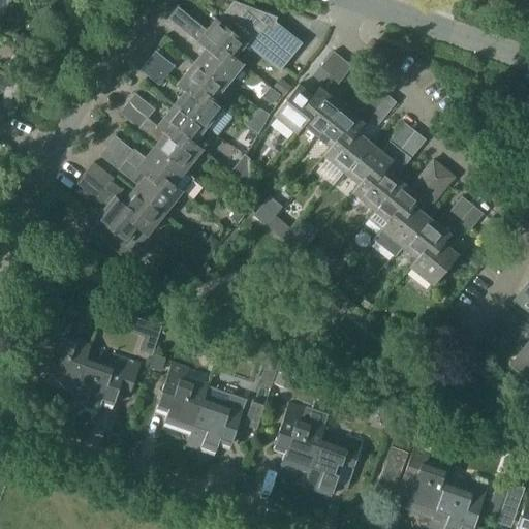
[(236,57),(246,44),(279,71),(302,43),(276,23),(277,18),(234,2),(218,21),(216,19),(205,32),(201,29),(203,27),(200,26),(200,25),(178,6),(168,18),(206,48),(207,47),(218,56),(224,49),(235,58),(236,57)]
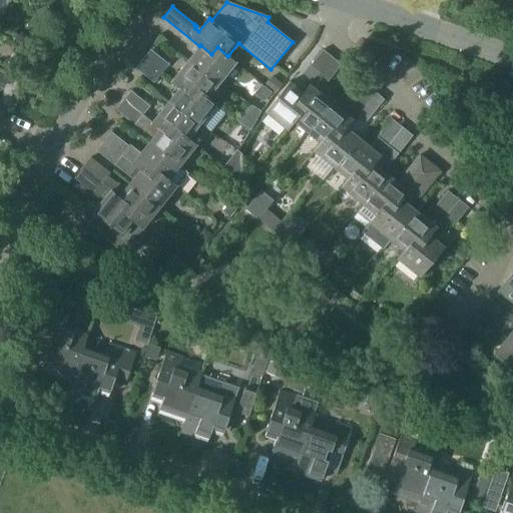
[(219,83),(235,63),(227,56),(217,47),(211,54),(200,45),(199,46),(189,60),(219,83)]
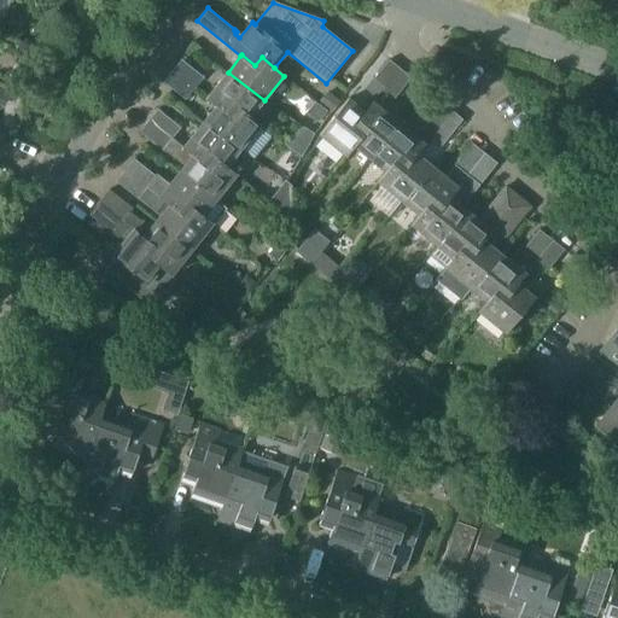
[(182,60),(180,63),(173,70),(196,88),(204,77),(182,60)]
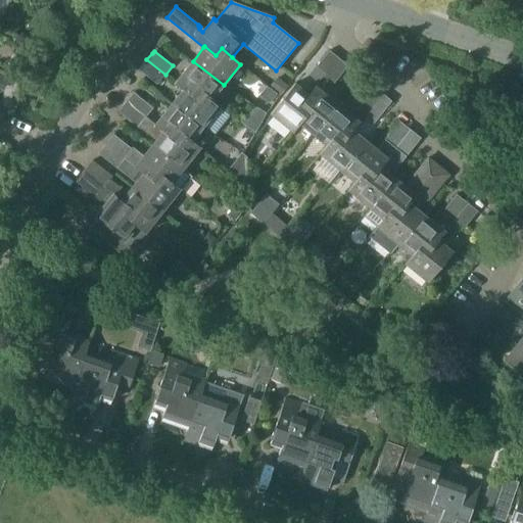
[(315,69),(308,77),(318,84),(324,77),(335,63),(337,60),(328,53),(315,69)]
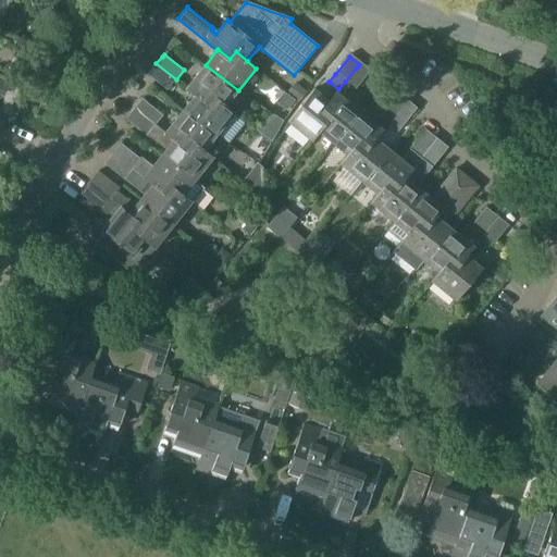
[(156,63),(148,74),(168,89),(176,79),(156,63)]
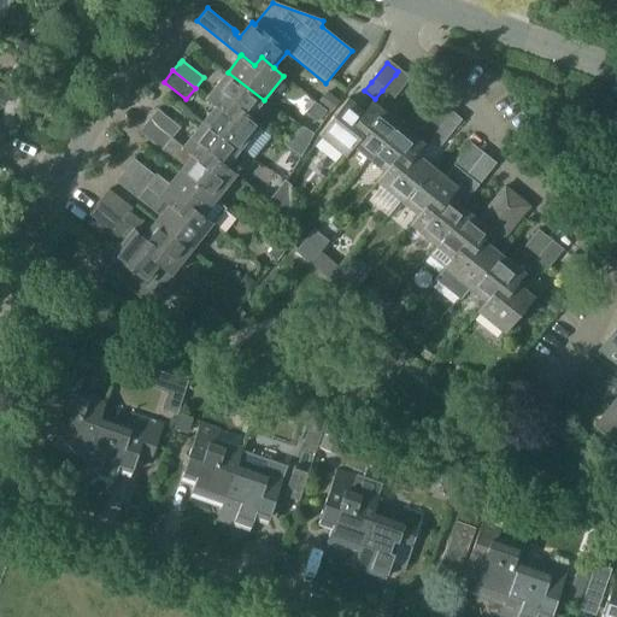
[(382,90),(380,94),(392,103),(409,81),(398,71),(382,90)]
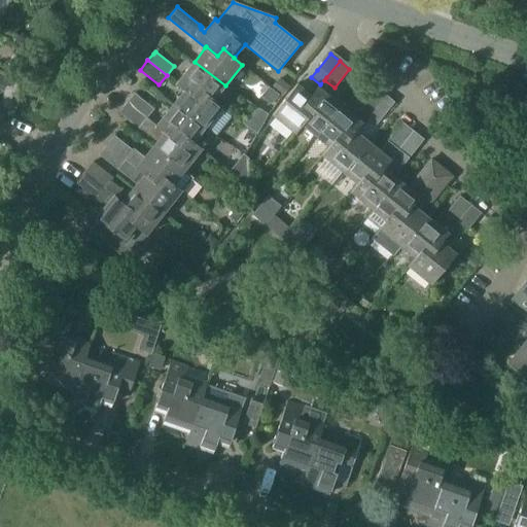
[(186,90),(197,98),(203,91),(213,100),(214,99),(225,85),(195,62),(177,83),(185,91),(186,90)]
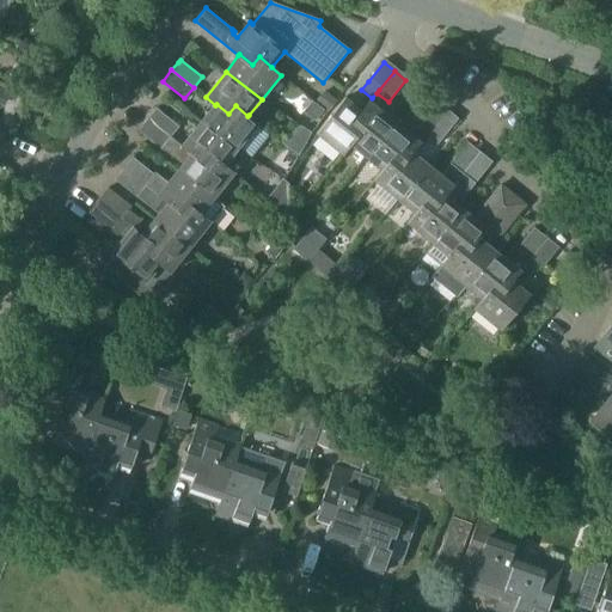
[(343,101),(314,136),(341,158),(349,148),(348,147),(359,135),(350,128),(361,115),(360,114),(343,101)]
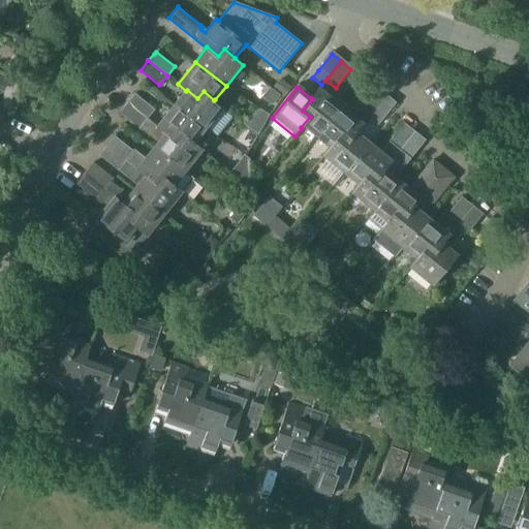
[(375,89),(363,104),(372,113),(384,97),(375,89)]
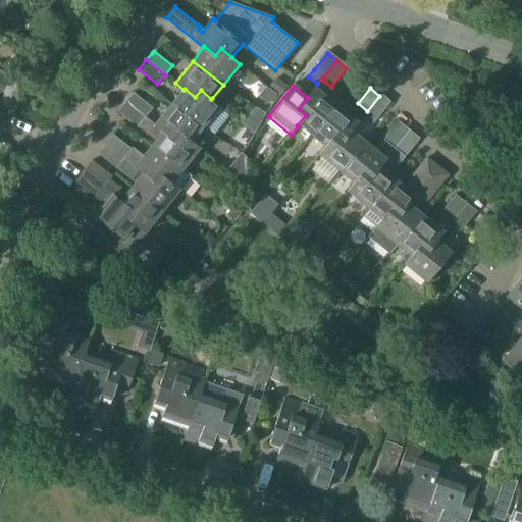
[(184,90),(173,102),(203,126),(214,136),(229,117),(218,108),(221,105),(212,98),(211,99),(201,90),(195,97),(185,89),(184,90)]
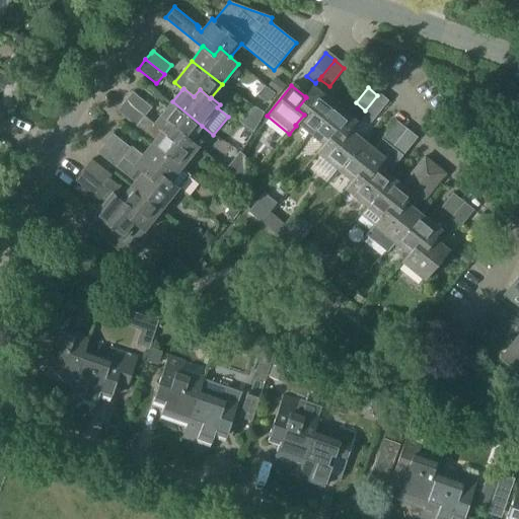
[(304,115),(295,125),(296,126),(309,136),(334,106),(311,88),(305,96),(306,97),(297,108),(304,115)]
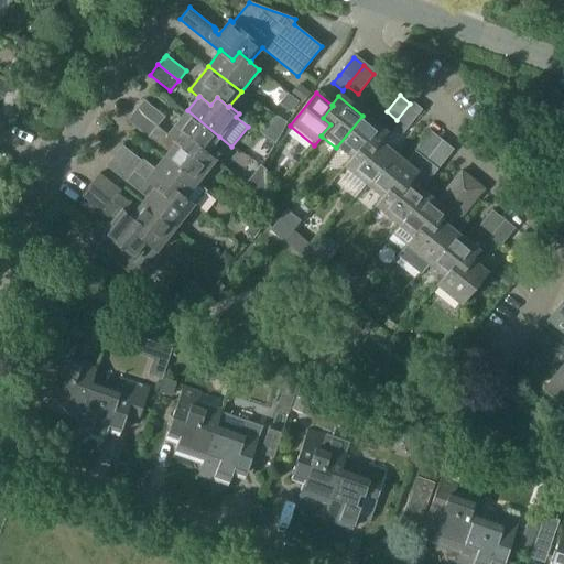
[(162,115),(144,100),(137,110),(154,123),(162,115)]
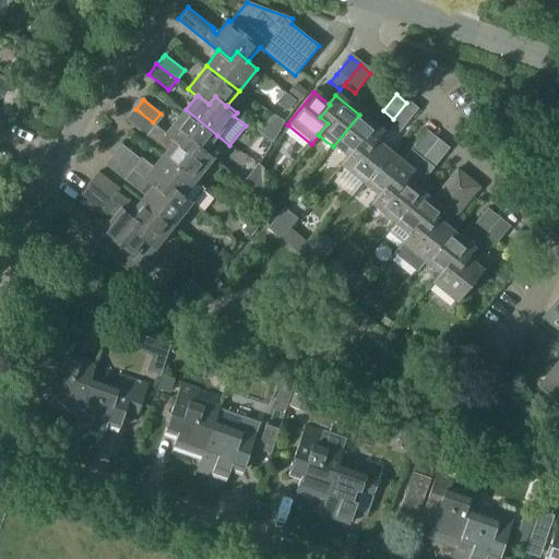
[(406,103),(393,119),(388,126),(397,134),(416,110),(406,103)]
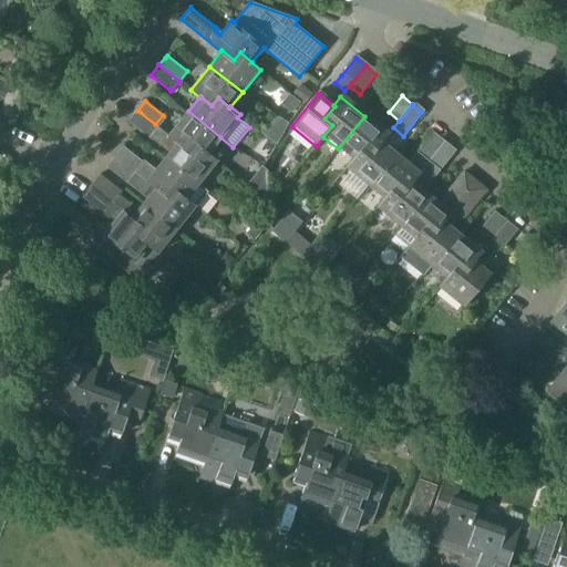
[(147,134),(169,152),(165,157),(198,184),(217,161),(208,153),(207,154),(195,144),(189,151),(177,142),(177,143),(176,142),(168,135),(155,124),(137,111),(129,121),(146,135),(147,134)]
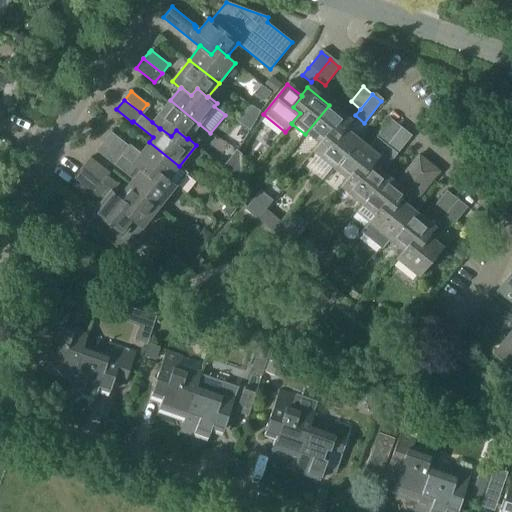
[(160,128),(171,136),(176,130),(187,139),(188,138),(199,124),(170,100),(154,120),(152,122),(159,128),(160,129),(160,128)]
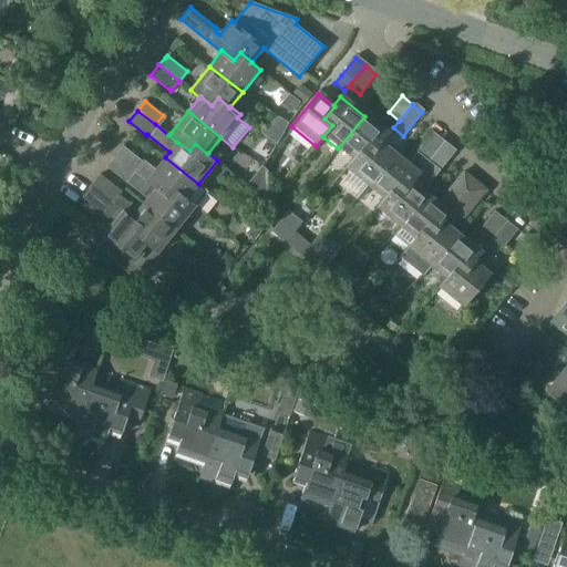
[(338,148),(352,161),(353,161),(362,150),(370,155),(380,143),(380,144),(388,135),(364,116),(338,148)]
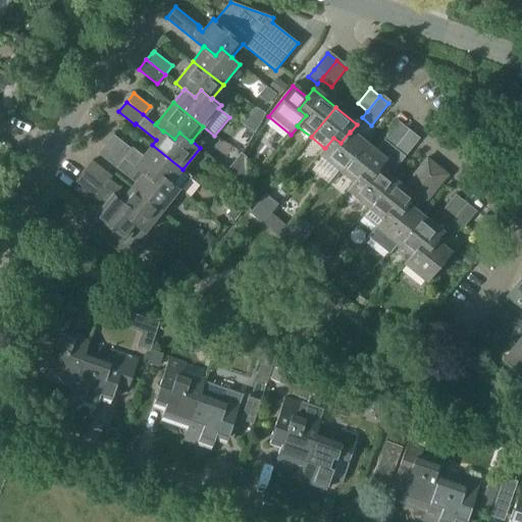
[(340,173),(353,186),(354,186),(363,174),(369,179),(377,168),(378,168),(408,132),(397,123),(374,151),(364,143),(340,173)]
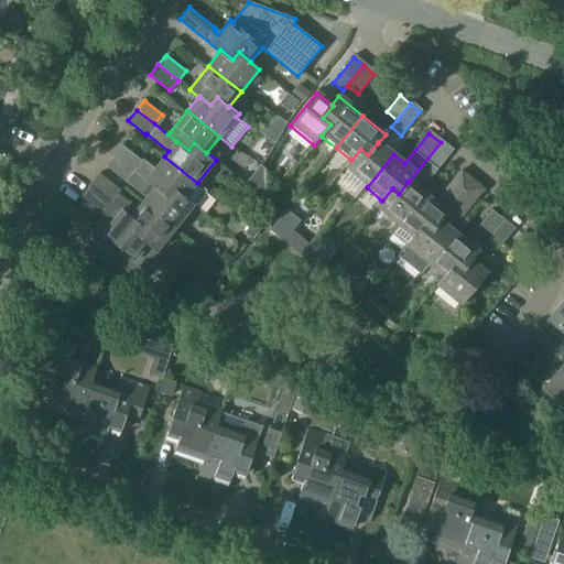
[(351,160),(350,160),(343,169),(367,187),(393,154),(378,143),(378,142),(368,154),(360,149),(351,160)]
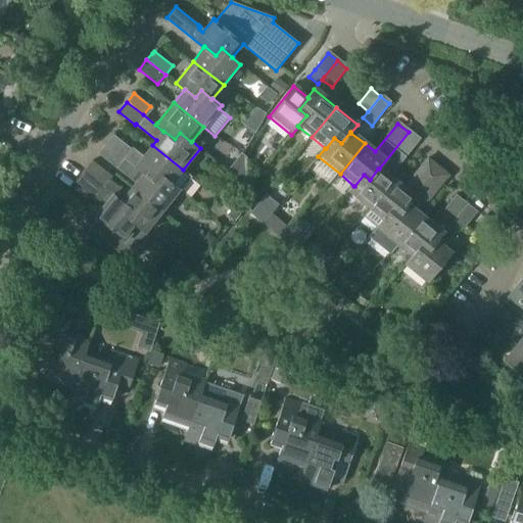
[(393,180),(388,177),(390,174),(390,172),(391,170),(392,168),(393,167),(395,164),(397,163),(398,162),(400,163),(419,141),(409,132),(379,169),(378,169),(370,180),(364,175),(354,186),(353,186),(347,194),(368,210),(393,180)]
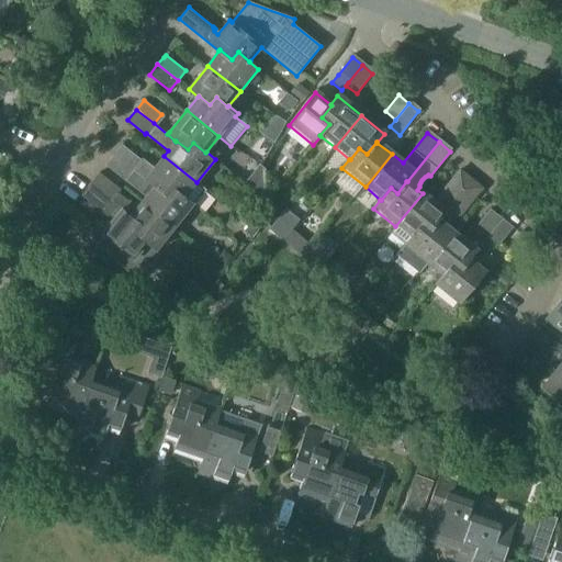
[(193,203),(194,205),(206,190),(197,182),(164,156),(153,169),(123,145),(114,155),(154,187),(155,186),(166,195),(172,188),(184,198),(184,197),(193,203)]
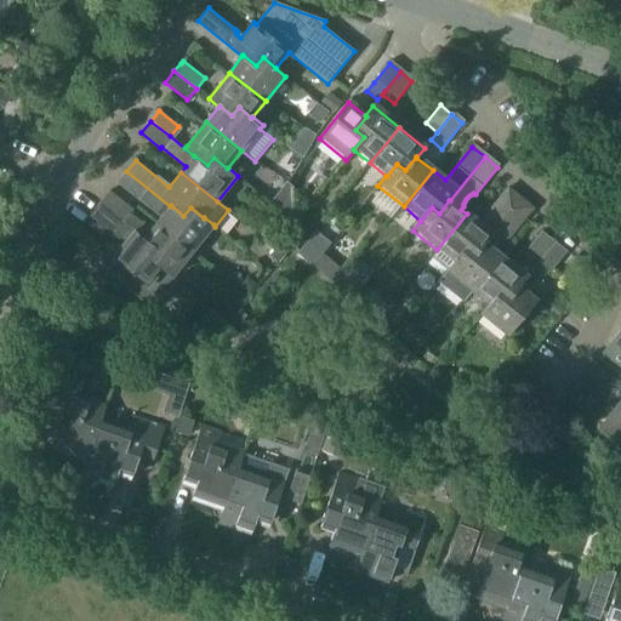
[(126,171),(117,183),(160,218),(157,222),(193,251),(214,224),(204,217),(204,218),(191,208),(183,216),(171,205),(170,206),(126,171)]
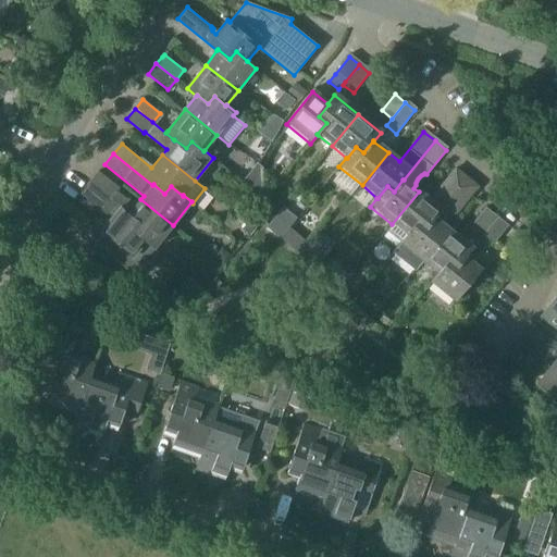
[(392,224),(386,232),(400,243),(407,236),(417,224),(424,230),(433,219),(434,219),(466,180),(454,170),(438,190),(441,193),(432,203),(419,192),(392,224)]
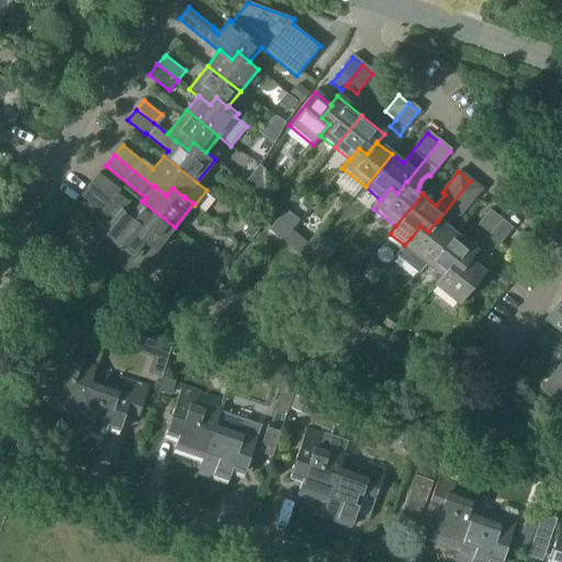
[(136,233),(148,243),(147,244),(156,250),(175,227),(142,201),(137,208),(120,193),(122,190),(101,172),(99,176),(91,184),(122,209),(130,216),(142,226),(136,233)]
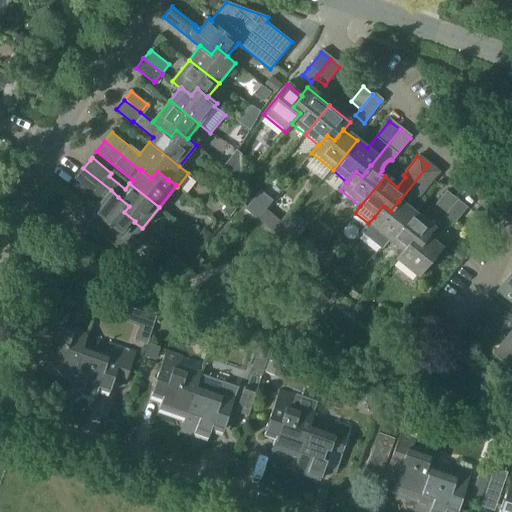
[(374,217),(368,223),(367,225),(361,232),(382,249),(388,242),(389,242),(413,212),(407,208),(422,190),(423,191),(438,173),(428,165),(399,201),(398,201),(390,211),(383,206),(374,217)]
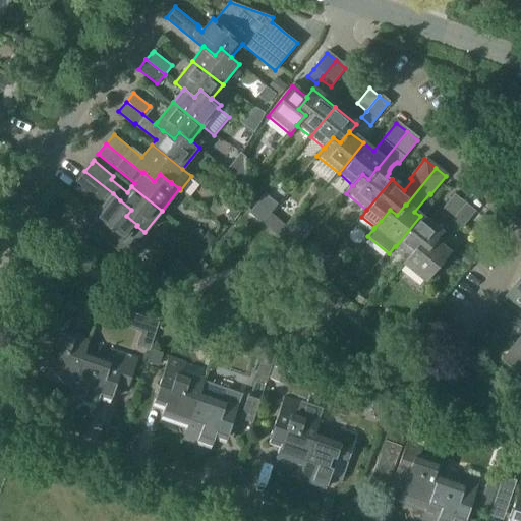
[(113,193),(84,171),(76,181),(104,205),(95,216),(97,218),(89,229),(128,262),(149,236),(145,232),(136,226),(137,225),(126,216),(131,210),(120,200),(113,193)]
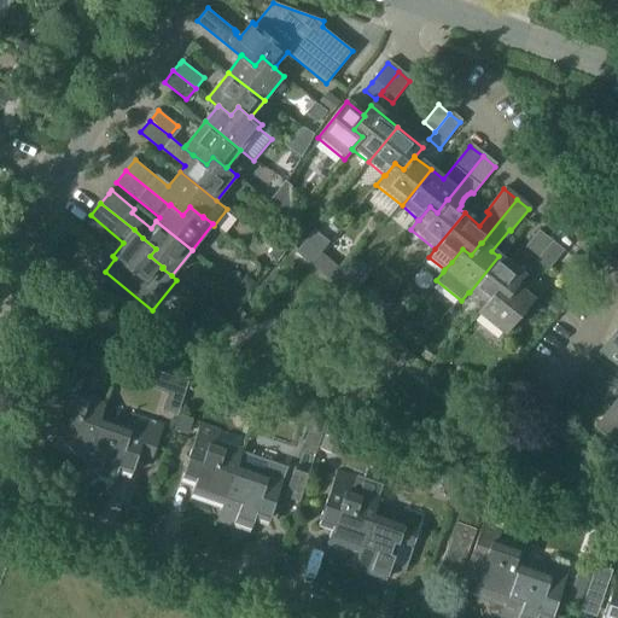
[(499,256),(470,292),(485,305),(487,307),(497,295),(503,299),(516,286),(517,286),(524,277),(532,266),(536,262),(551,243),(537,233),(520,255),(525,260),(517,270),(499,256)]
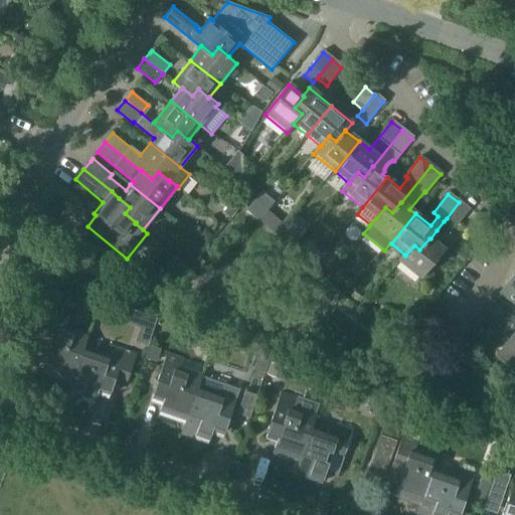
[(456,226),(469,210),(459,202),(447,218),(456,226)]
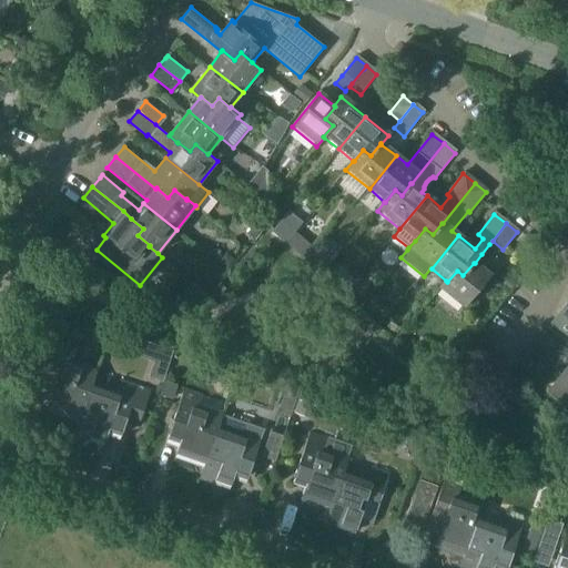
[(447,282),(446,281),(438,290),(463,310),(490,276),(475,263),(474,263),(463,275),(457,271),(447,282)]
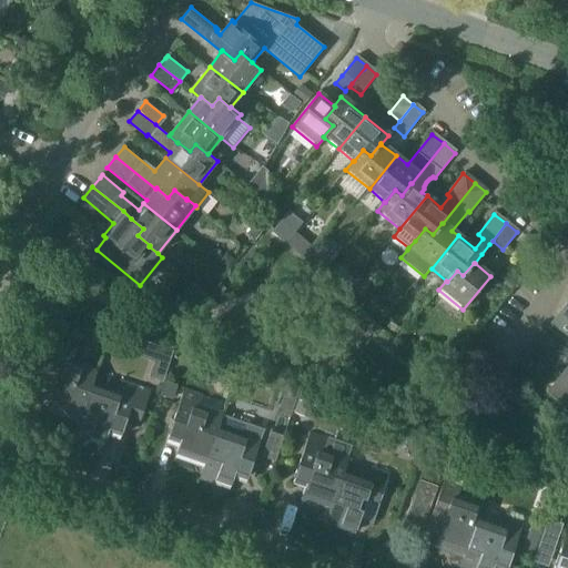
[(176,304),(191,316),(208,294),(193,283),(176,304)]
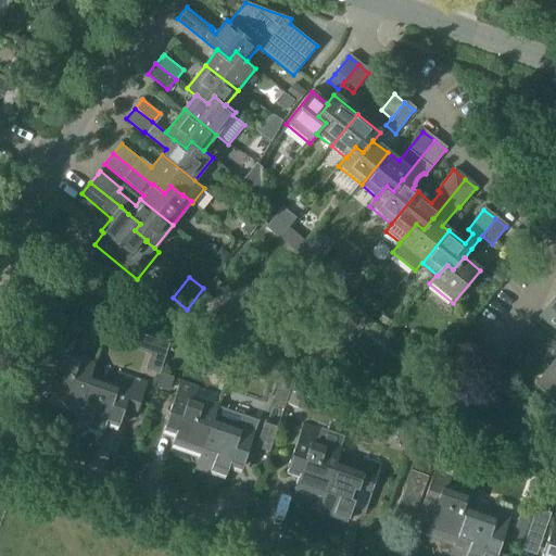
[(555,295),(545,307),(546,308),(555,316),(555,295)]
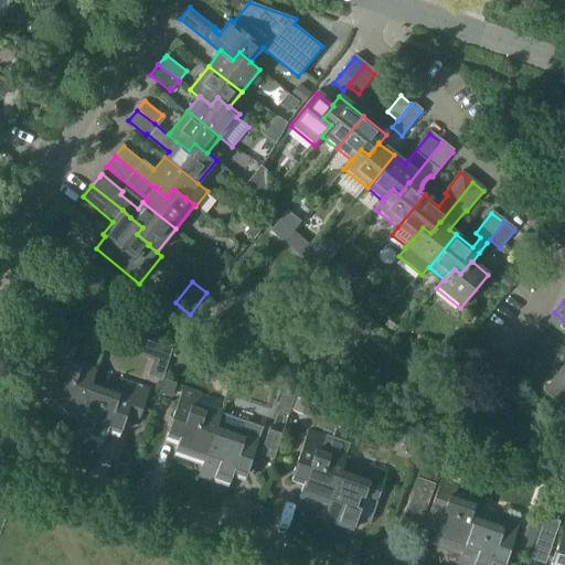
[(564,321),(555,313),(554,312),(547,320),(564,334),(564,321)]
